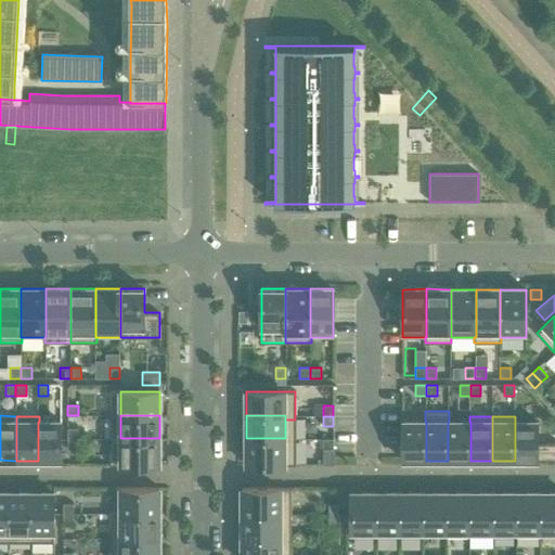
[(61,422),(39,422),(38,422),(38,461),(61,461),(61,422)]
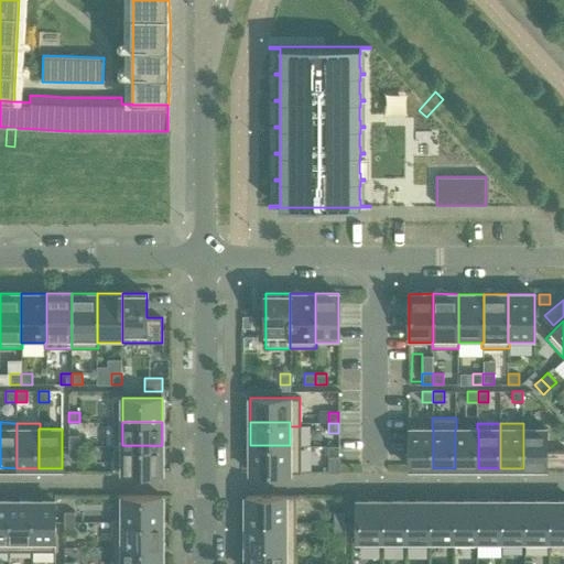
[(432,429),(409,429),(409,468),(433,468),(433,429),(432,429)]
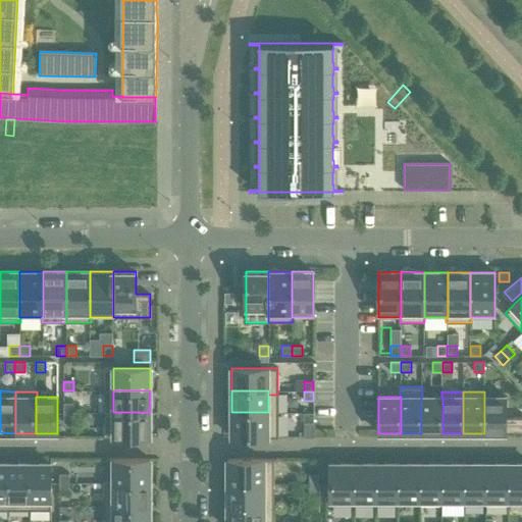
[(421,397),(421,433),(442,433),(442,397),(441,397),(422,397),(421,397)]
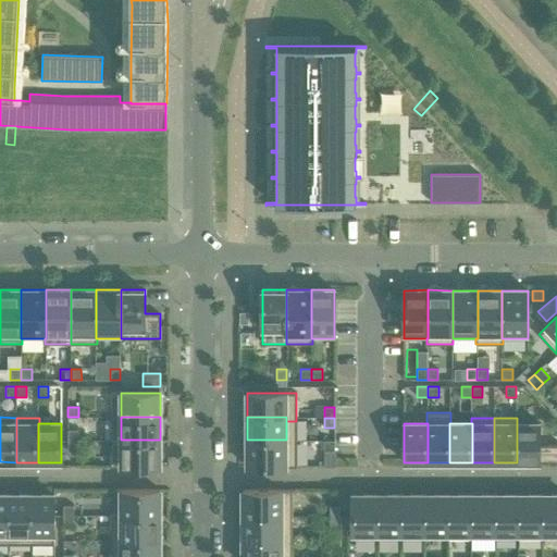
[(517,423),(517,462),(556,461),(556,444),(540,445),(540,423),(517,423)]
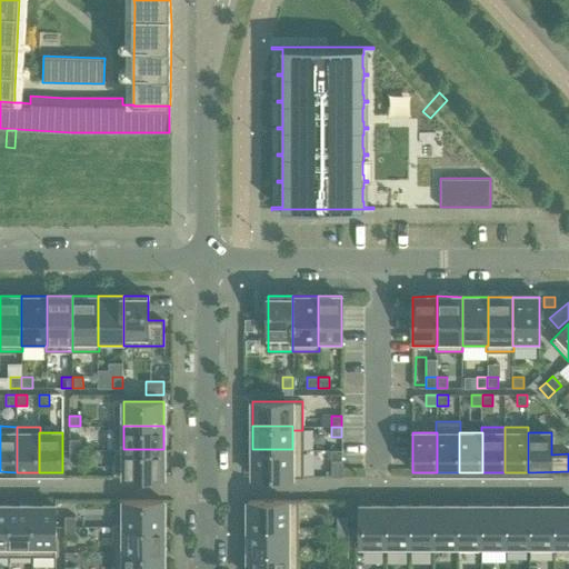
[(69,439),(69,450),(80,450),(80,439),(69,439)]
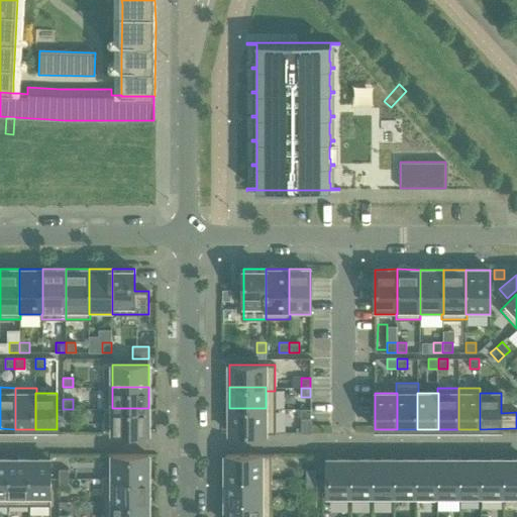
[(112,408),(102,408),(102,433),(148,433),(148,408),(112,408)]
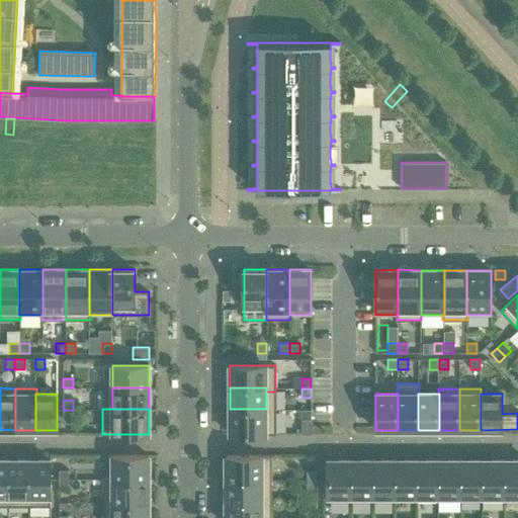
[(275,409),(230,409),(230,434),(245,434),(275,434),(275,433),(275,409)]
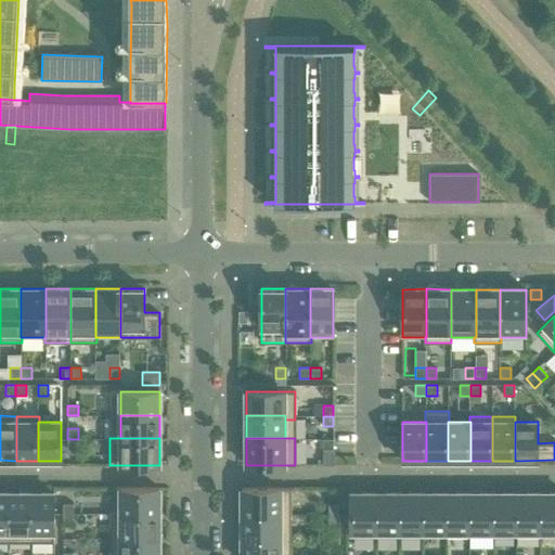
[(78,439),(67,439),(67,450),(78,450),(78,439)]
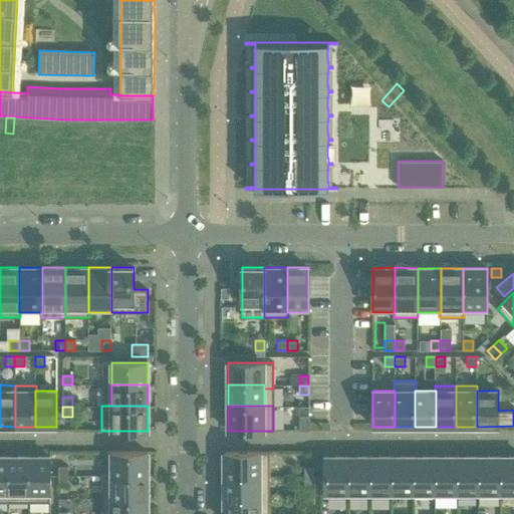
[(308,407),(299,407),(299,417),(308,417),(308,407)]
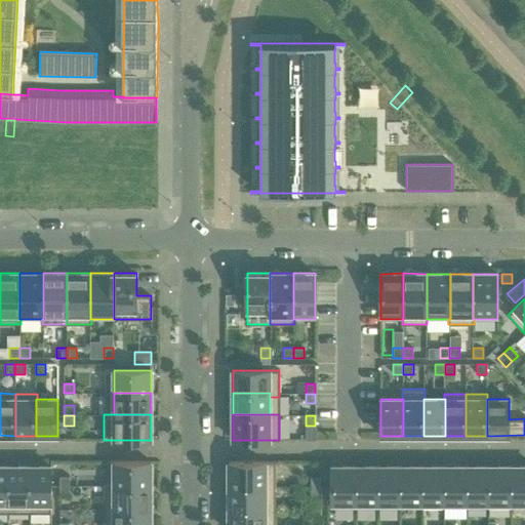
[(109,461),(109,485),(109,486),(151,486),(151,462),(109,461)]
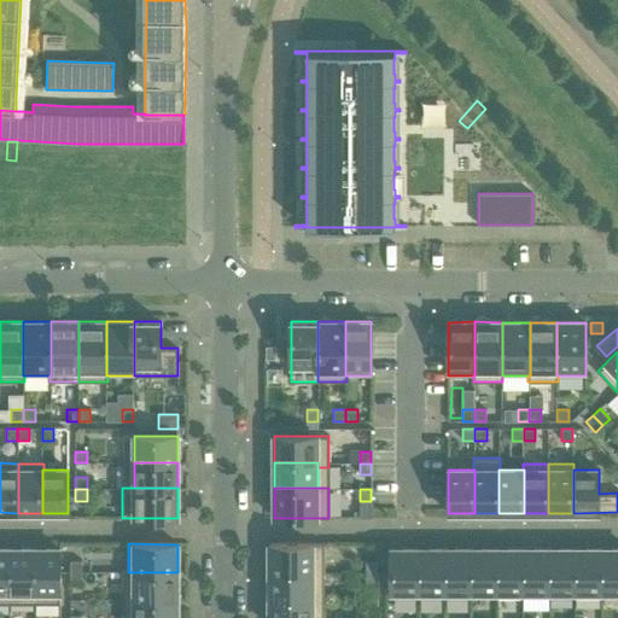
[(269,544),(269,573),(324,573),(324,544),(269,544)]
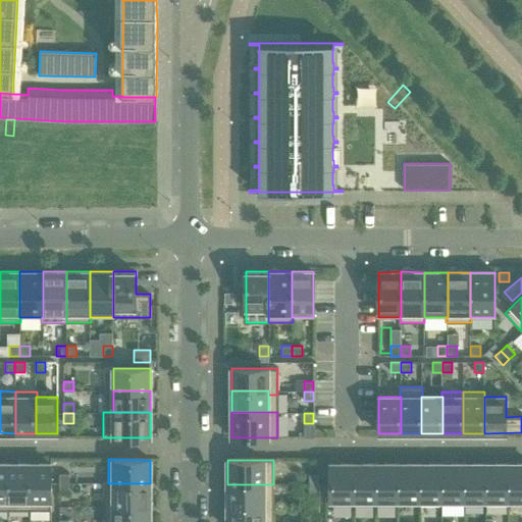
[(29,463),(8,463),(8,510),(29,510),(29,463)]
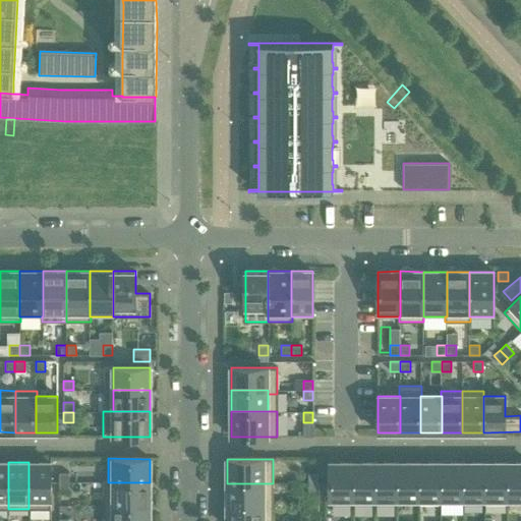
[(51,462),(29,462),(29,509),(51,509),(51,462)]
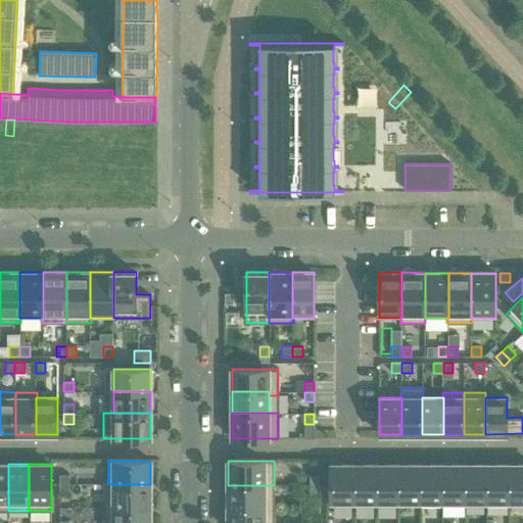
[(353,506),(353,464),(331,464),(331,506),(353,506)]
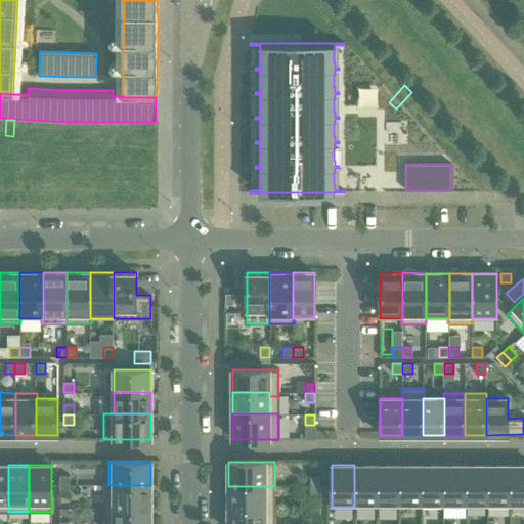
[(377,465),(354,465),(354,507),(377,507),(377,465)]
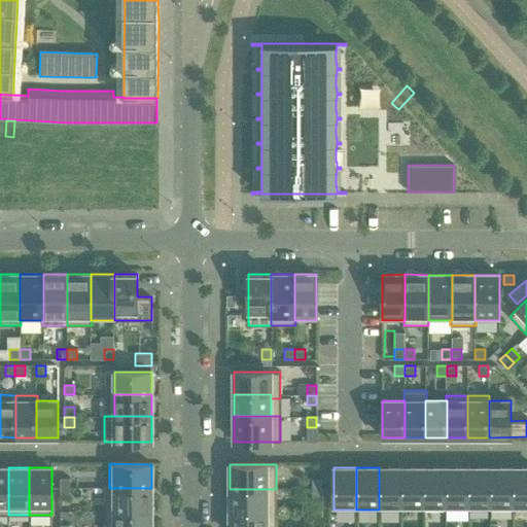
[(401,467),(379,467),(379,510),(382,510),(401,510),(401,467)]
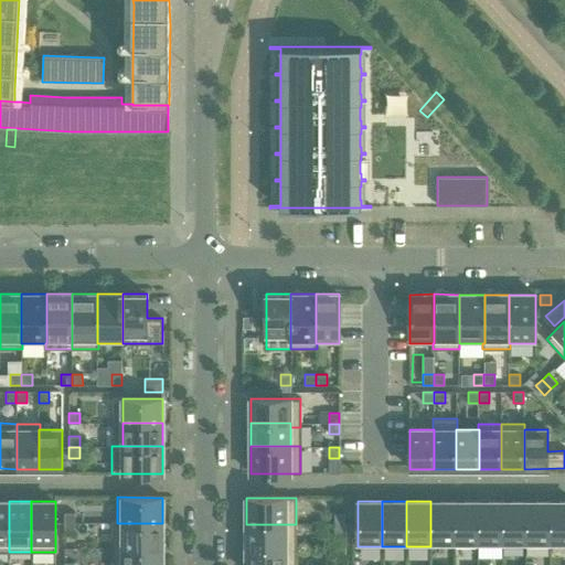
[(454,501),(430,501),(430,546),(454,546),(454,501)]
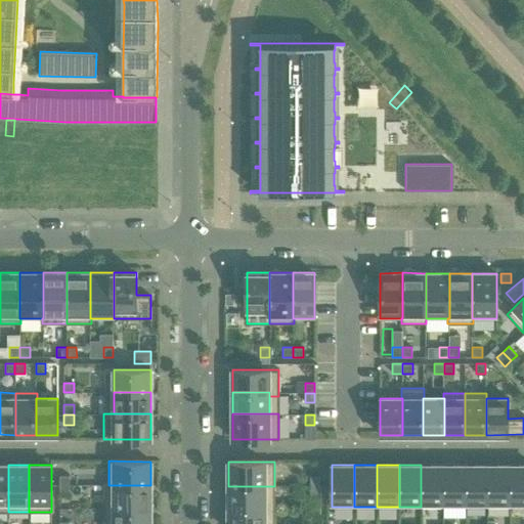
[(443,465),(421,465),(421,507),(443,507),(443,465)]
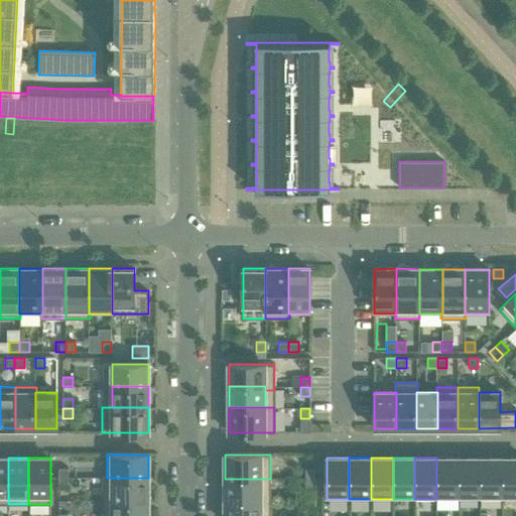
[(458,458),(436,458),(436,499),(458,499),(458,458)]
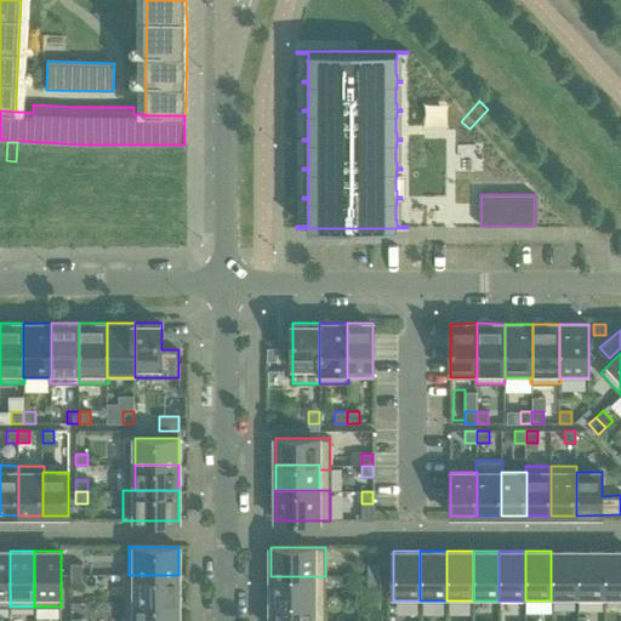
[(577,551),(551,551),(551,600),(577,600),(577,551)]
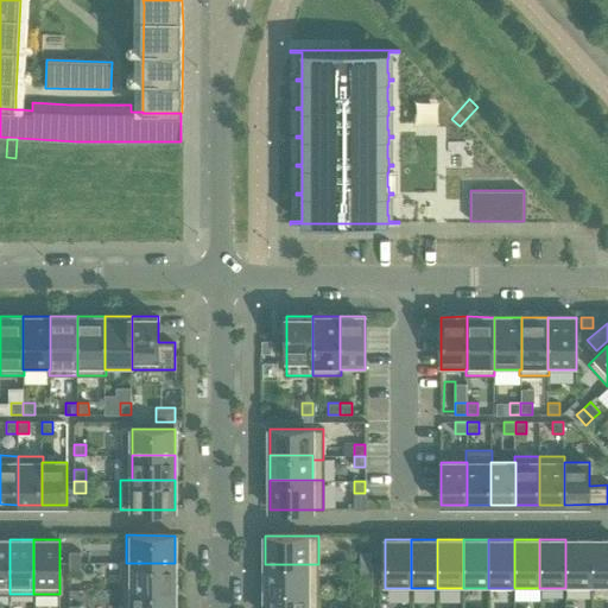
[(591,539),(565,539),(565,588),(591,588),(591,539)]
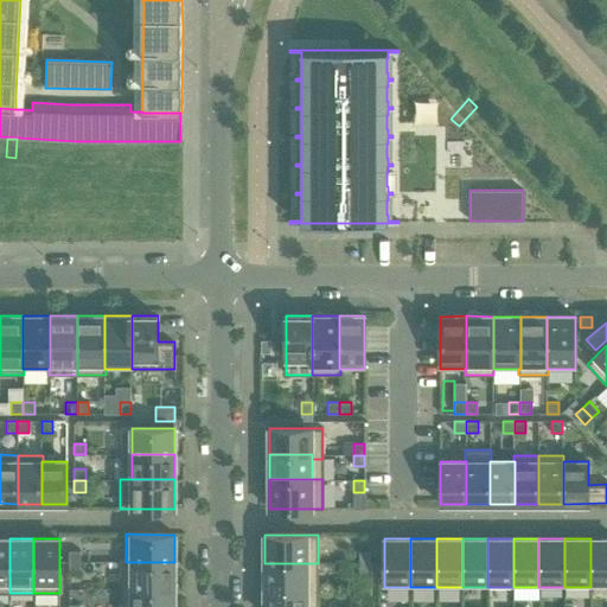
[(606,538),(590,538),(590,587),(606,587),(606,538)]
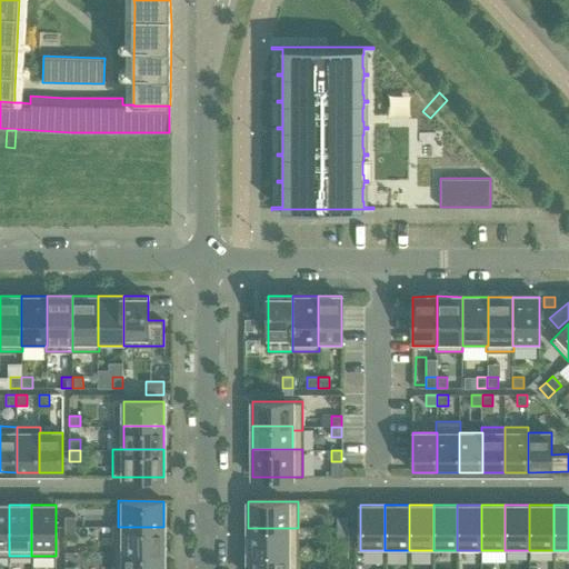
[(65,517),(65,527),(76,527),(76,517),(65,517)]
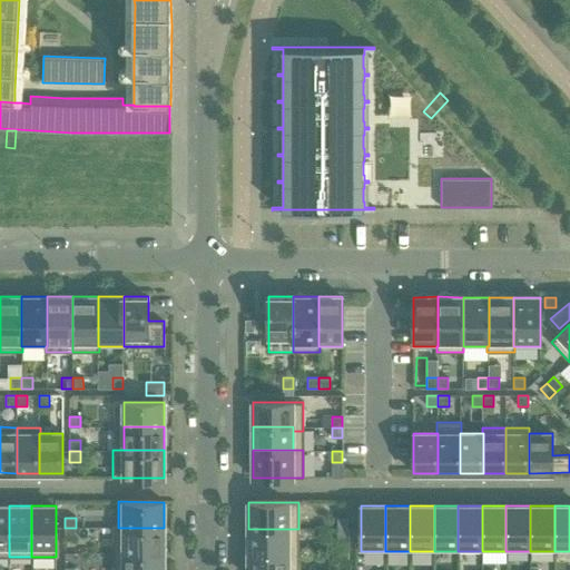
[(337,518),(337,529),(349,529),(349,518),(337,518)]
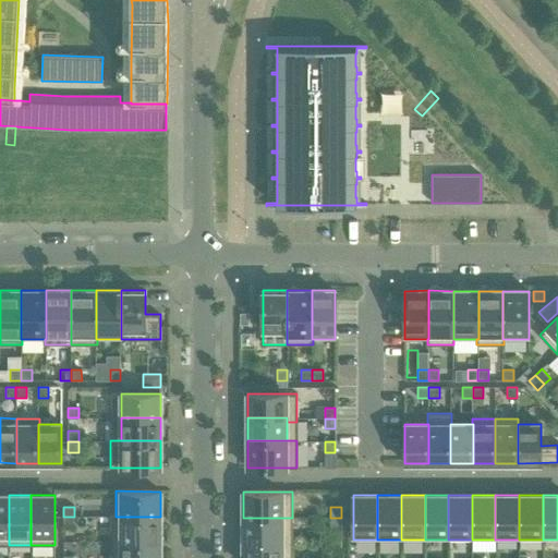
[(110,516),(110,542),(160,542),(160,517),(116,517),(116,516),(110,516)]
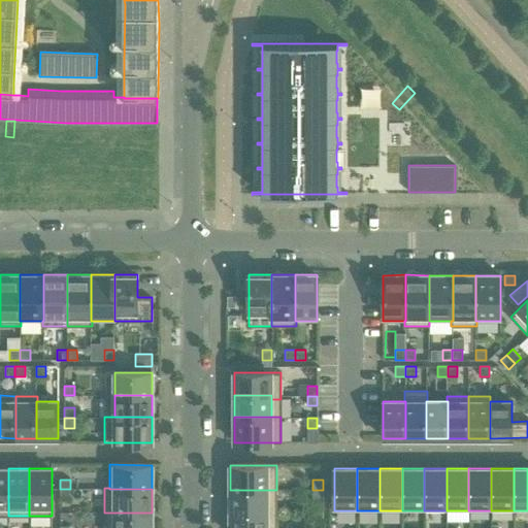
[(70,489),(60,489),(60,499),(70,499),(70,489)]
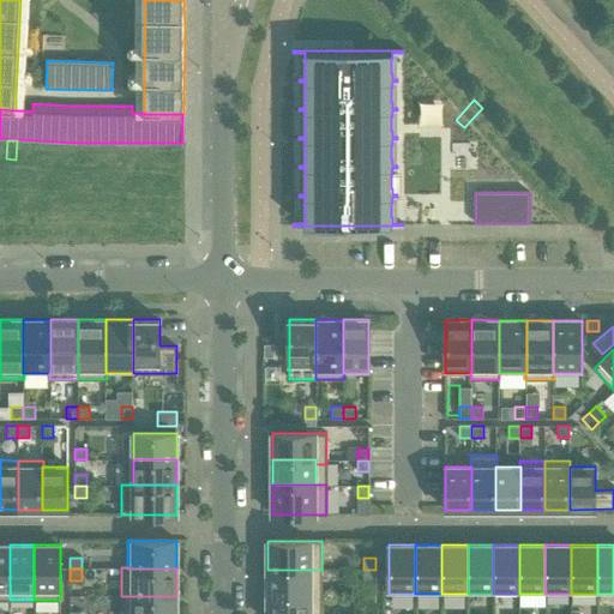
[(268,570),(268,595),(321,595),(321,570),(268,570)]
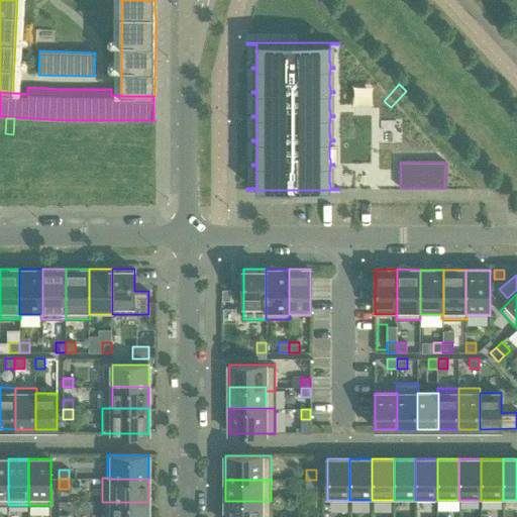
[(316,480),(306,480),(306,490),(316,490),(316,480)]
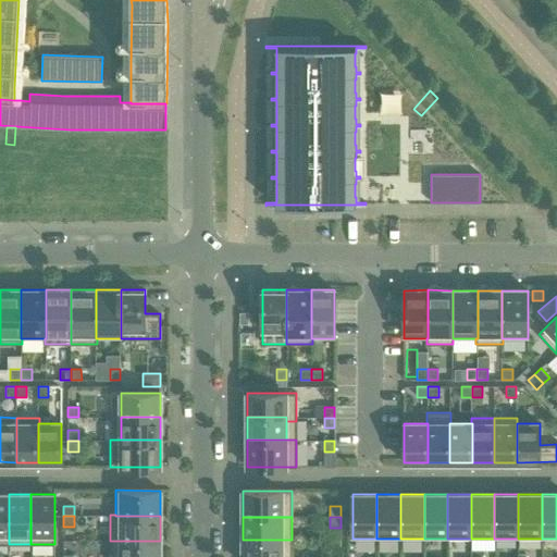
[(292,556),(292,540),(243,540),(242,556),(292,556)]
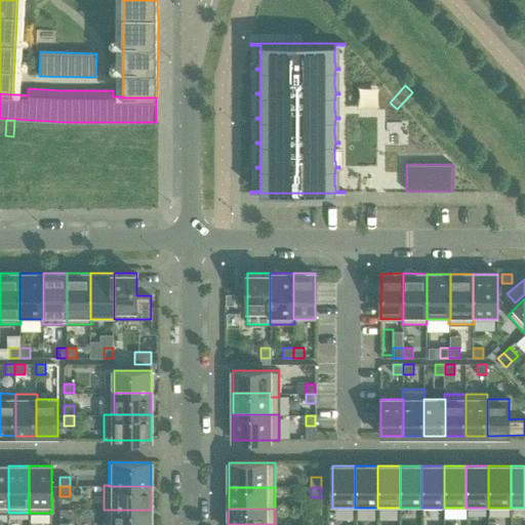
[(311,520),(321,520),(321,509),(311,509),(311,520)]
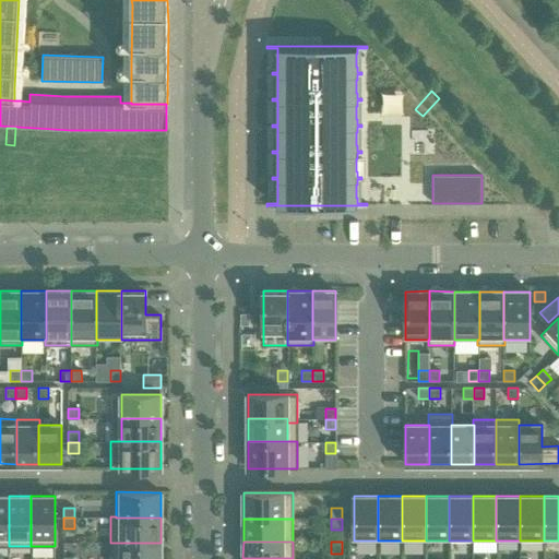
[(110,543),(110,558),(159,558),(161,545),(161,543),(110,543)]
